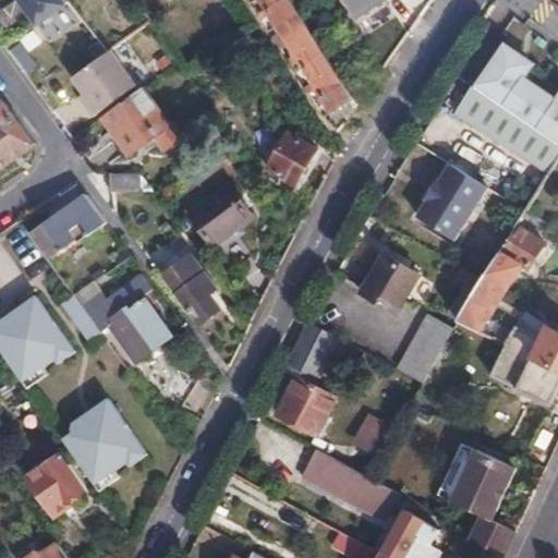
[(64,0),(20,0),(41,40),(76,22),(64,0)]
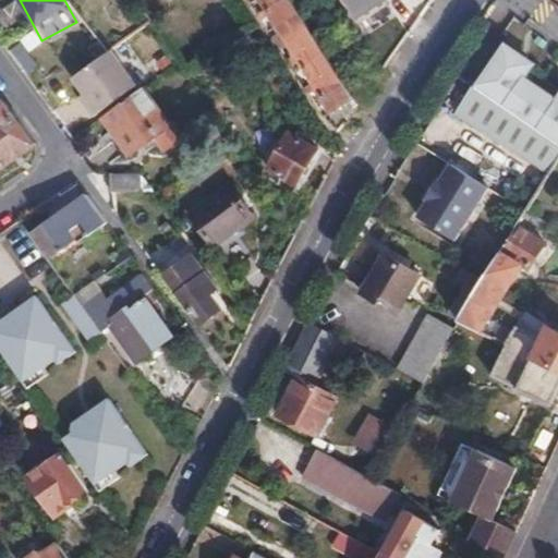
[(136,0),(122,0),(138,25),(149,17),(136,0)]
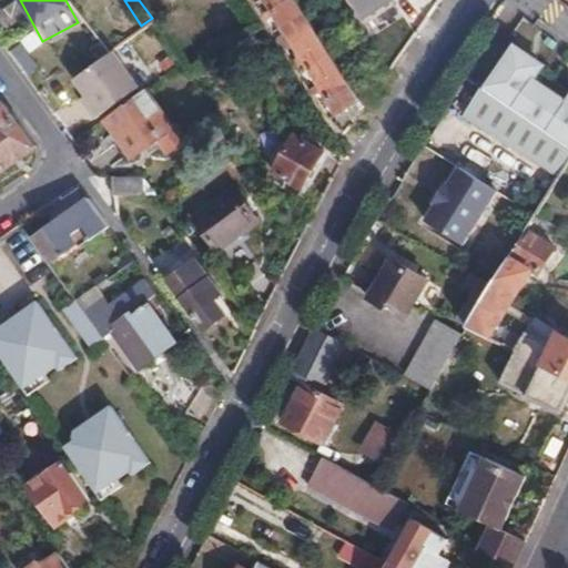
[(266,0),(338,110),(358,95),(295,0),(266,0)]
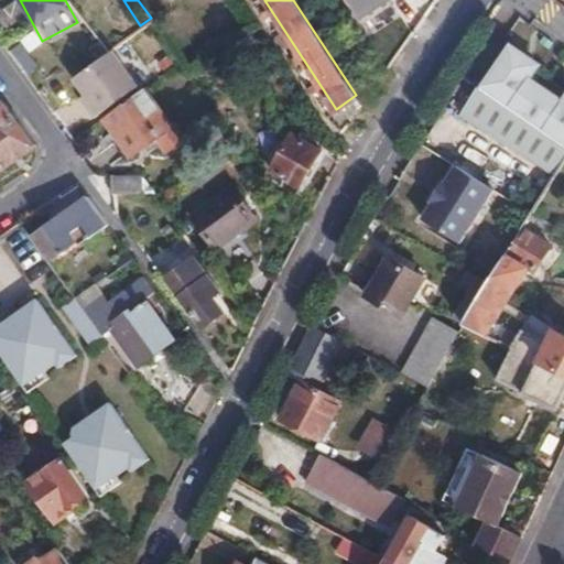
[(353,0),(360,12),(378,0),(353,0)]
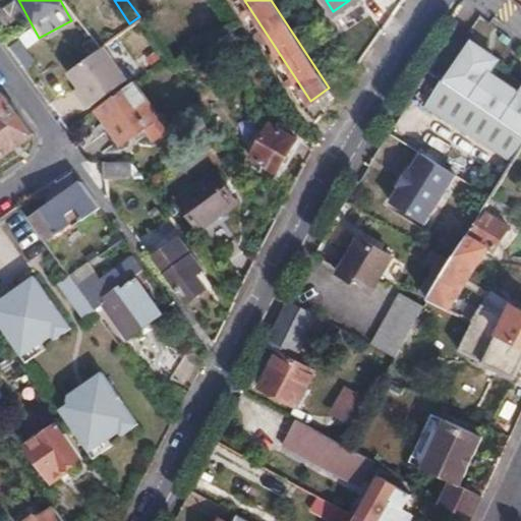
[(520,5),(514,0),(498,0),(486,15),(520,42),(520,5)]
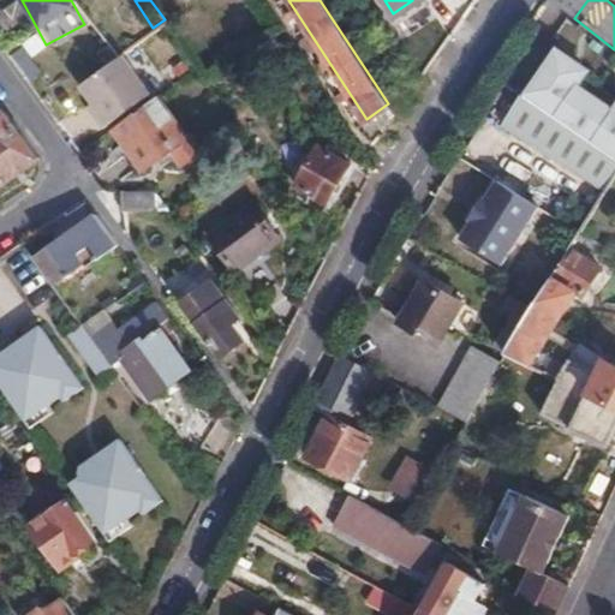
[(121,53),(81,84),(93,101),(96,107),(91,112),(102,127),(150,93),(121,53)]
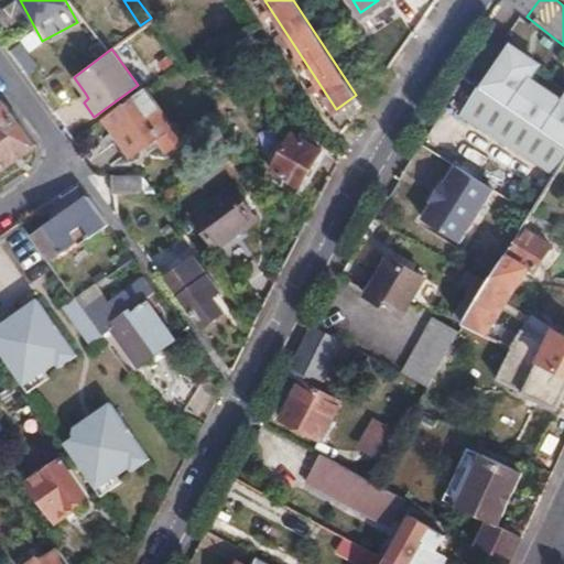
[(481,51),(464,78),(479,90),(537,142),(563,112),(563,110),(506,60),(499,66),(481,51)]
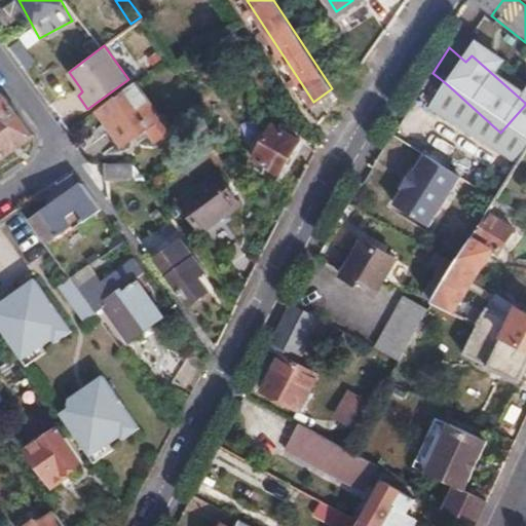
[(133,81),(96,108),(122,145),(148,127),(156,140),(174,126),(165,115),(160,118),(133,81)]
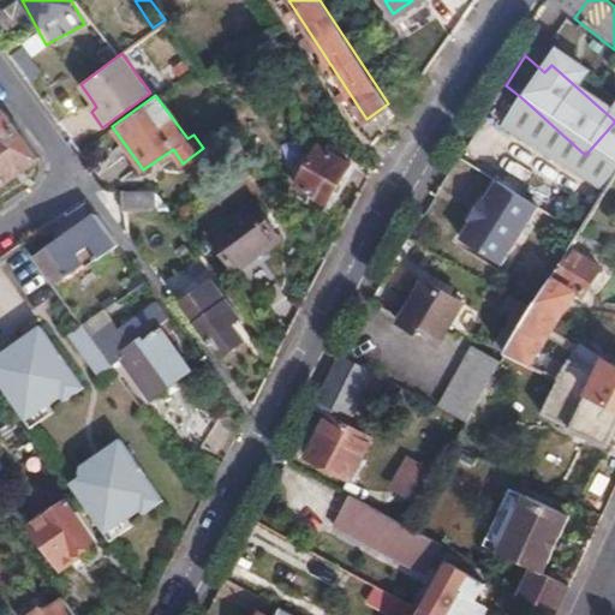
[(585,155),(523,99),(499,127),(596,207),(613,180),(585,155)]
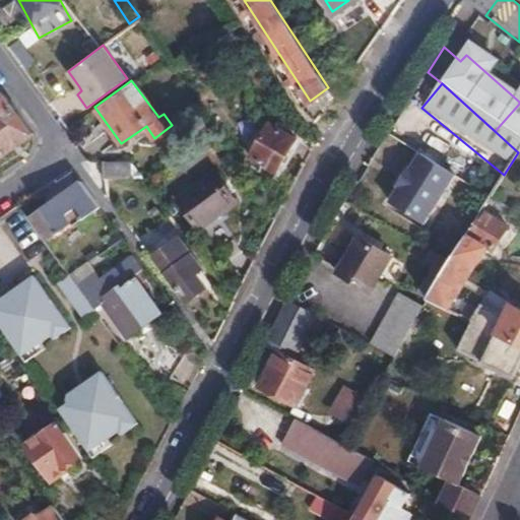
[(73,89),(77,94),(81,90),(78,85),(73,89)]
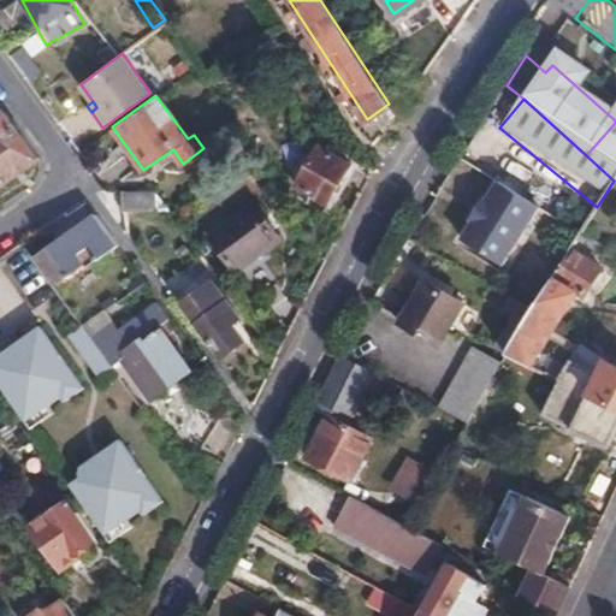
[(0,183),(36,158),(4,112),(0,113),(0,183)]
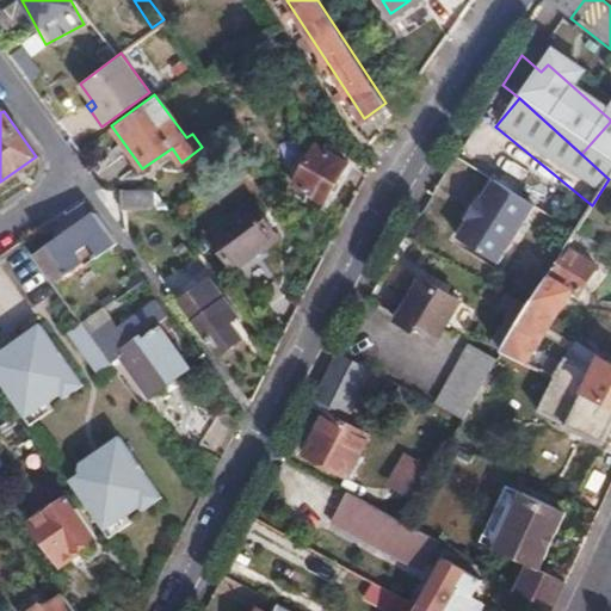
[(295,181),(326,199),(347,164),(315,146),(295,181)]
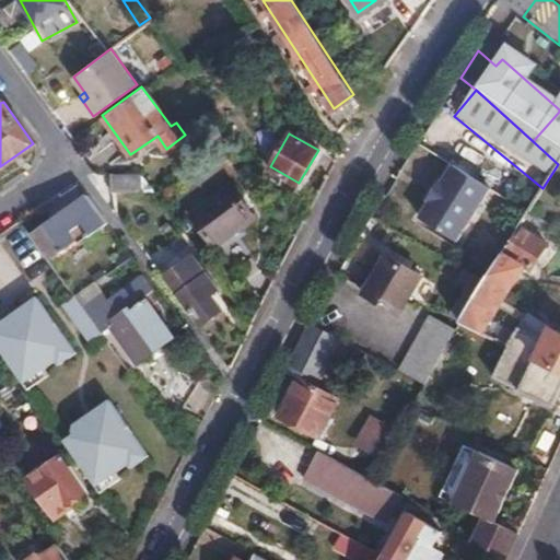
[(559,160),(558,164),(543,188),(529,210),(548,222),(559,202),(559,160)]
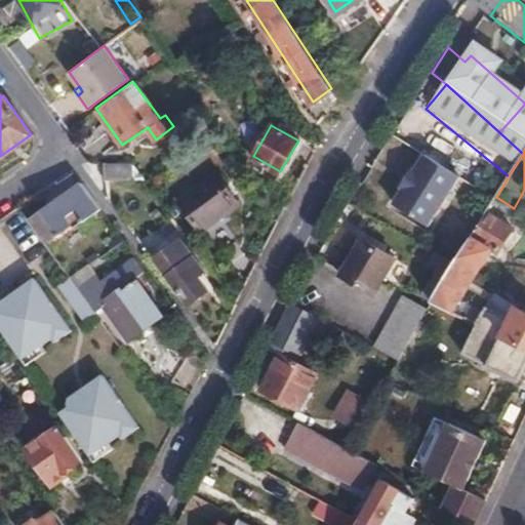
[(397,201),(431,224),(462,174),(428,153),(417,168),(415,166),(404,185),(406,186),(397,201)]
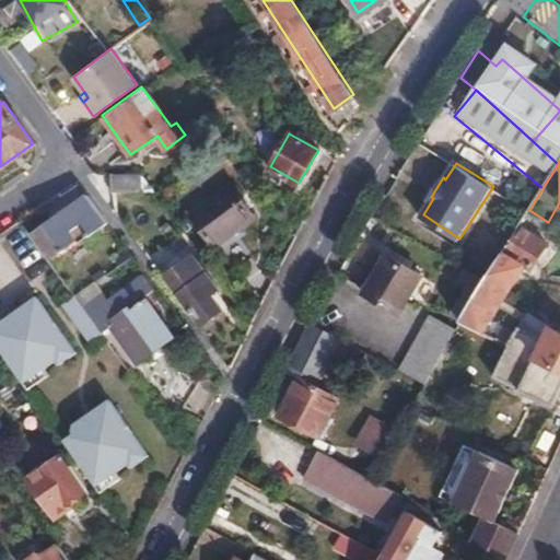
[(140,173),(111,171),(112,188),(140,189),(140,173)]
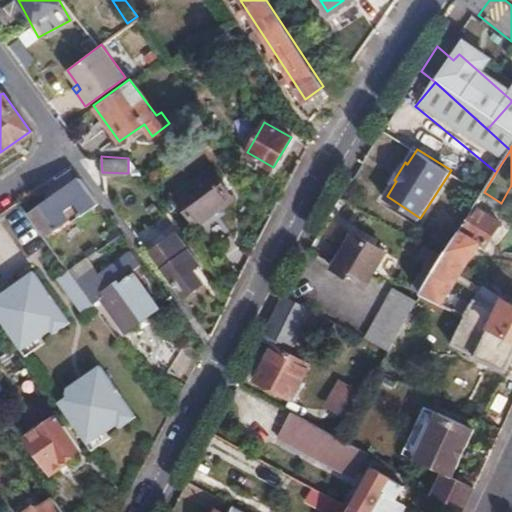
[(209,171),(175,196),(195,223),(229,198),(209,171)]
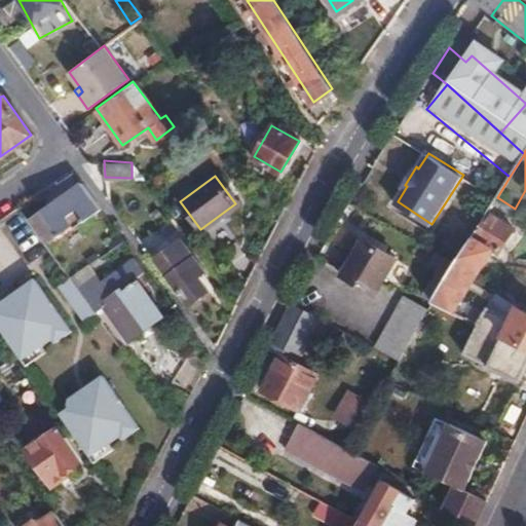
[(80,227),(102,211),(82,185),(34,219),(49,240),(77,222),(80,227)]
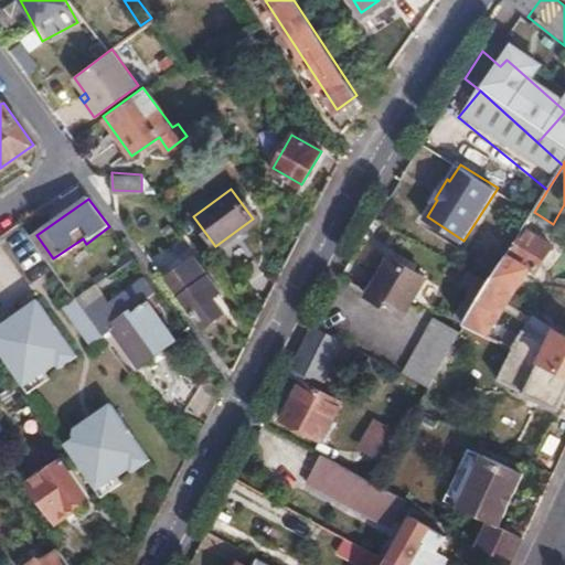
[(492,278),(466,322),(486,333),(526,269),(537,267),(551,245),(523,228),(492,278)]
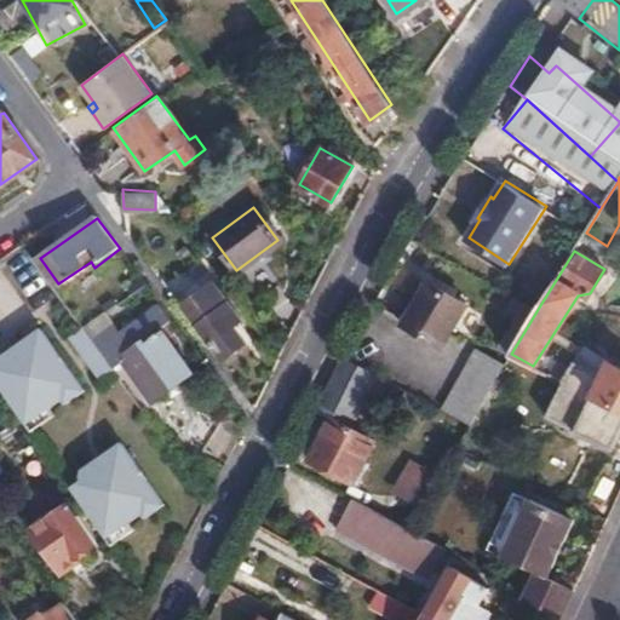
[(469,304),(429,282),(406,326),(446,348),(469,304)]
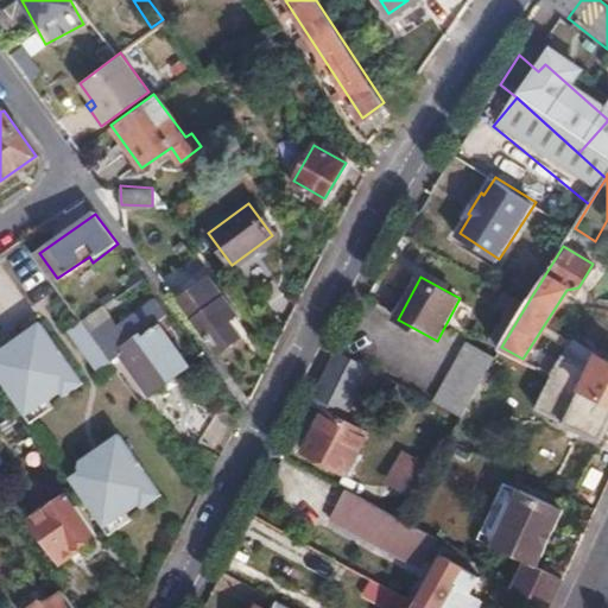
[(181,299),(221,353),(239,341),(227,324),(240,315),(211,278),(181,299)]
